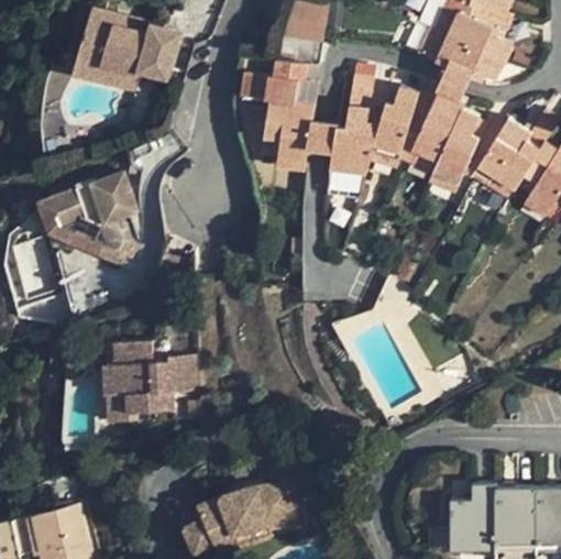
[(446,0),(433,30),(438,33),(441,34),(451,9),(459,11),(462,1),(458,0),(446,0)]
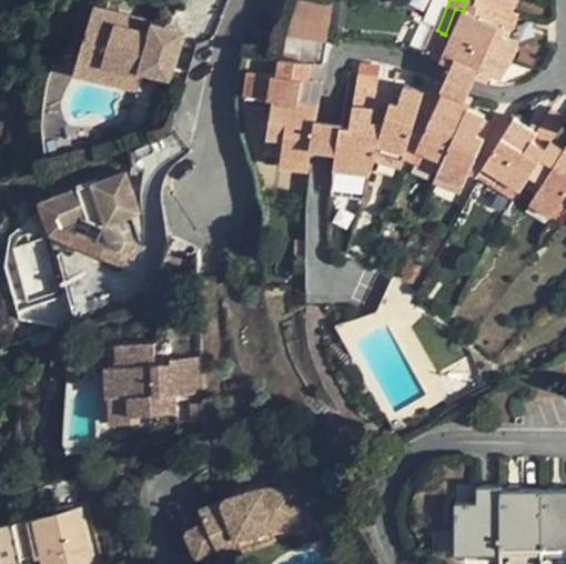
[(462,0),(466,1),(511,16),(515,0),(462,0)]
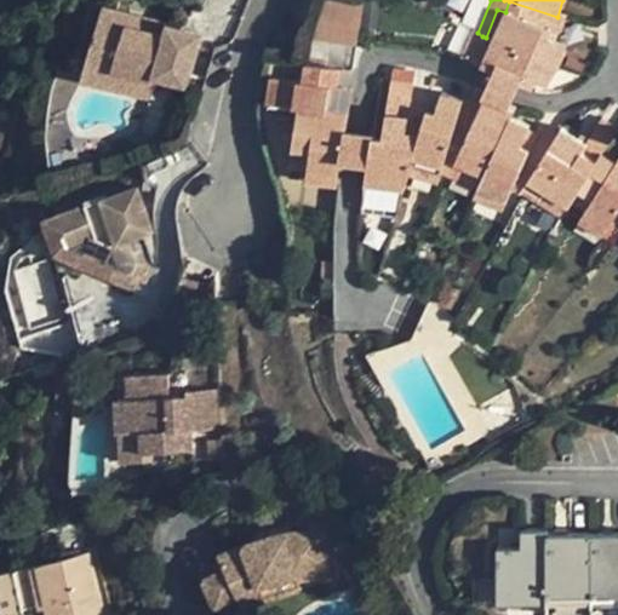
[(497,10),(486,38),(554,69),(556,70),(565,50),(554,45),(548,42),(550,32),(556,35),(561,18),(558,17),(509,1),(505,12),(497,10)]
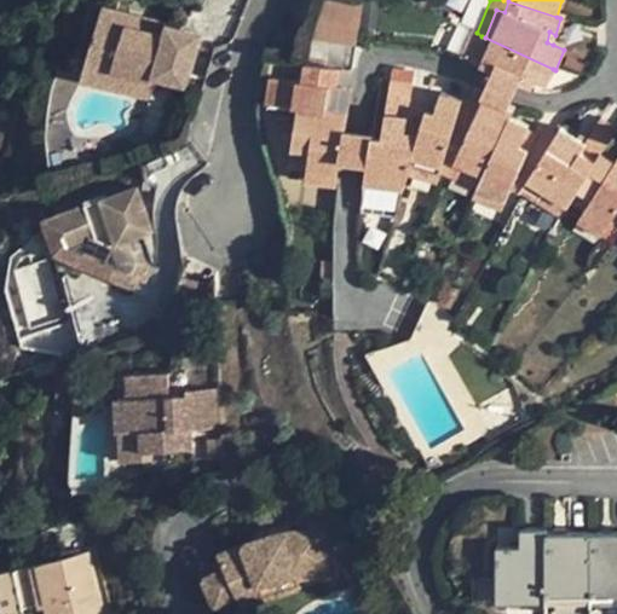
[(321,3),(307,65),(346,74),(361,11),(321,3)]
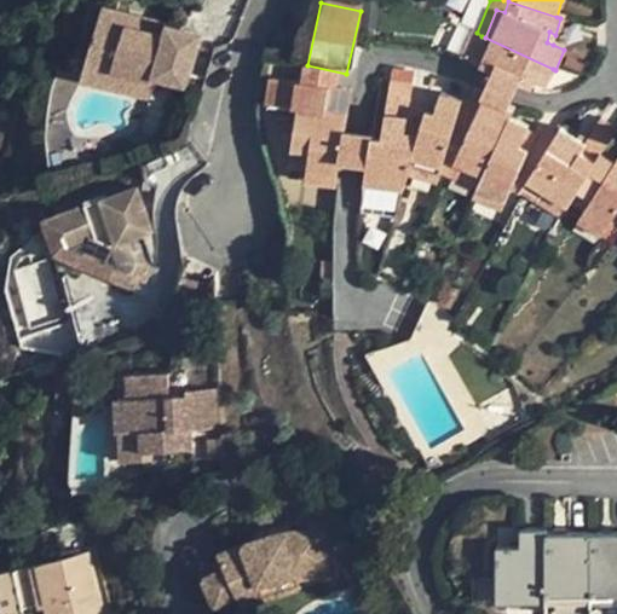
[(102,13),(85,65),(153,87),(154,82),(186,92),(200,44),(162,32),(159,42),(126,33),(130,21),(102,13)]
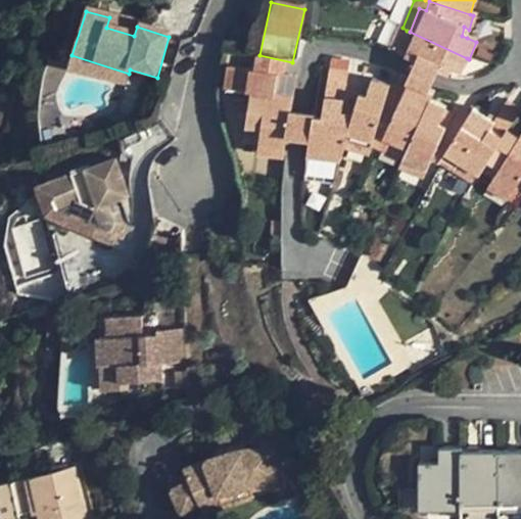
[(137,27),(109,17),(106,28),(134,36),(137,27)]
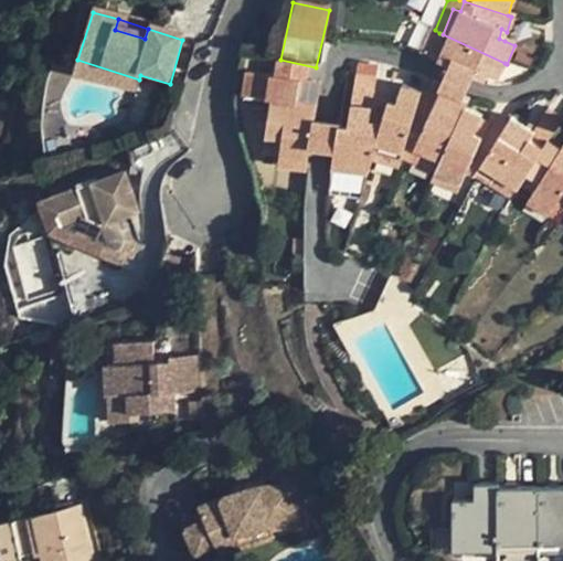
[(418,54),(428,60),(439,33),(435,30),(429,28),(418,54)]
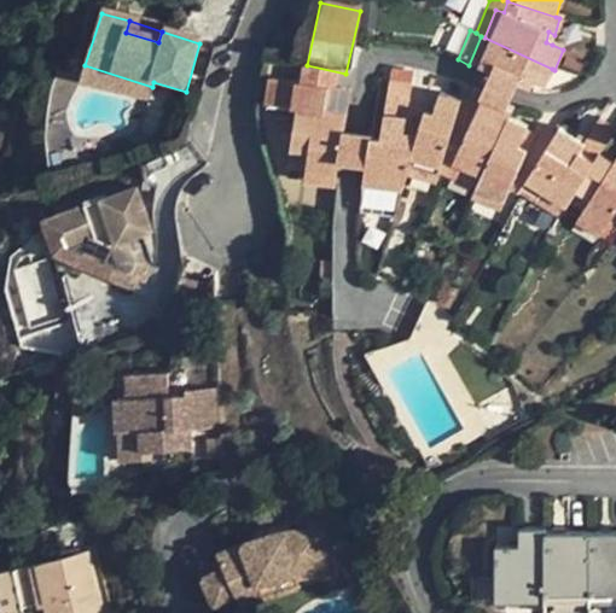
[(484,38),(481,36),(469,65),(489,74),(494,65),(519,77),(516,86),(522,87),(526,81),(544,88),(552,69),(484,38)]
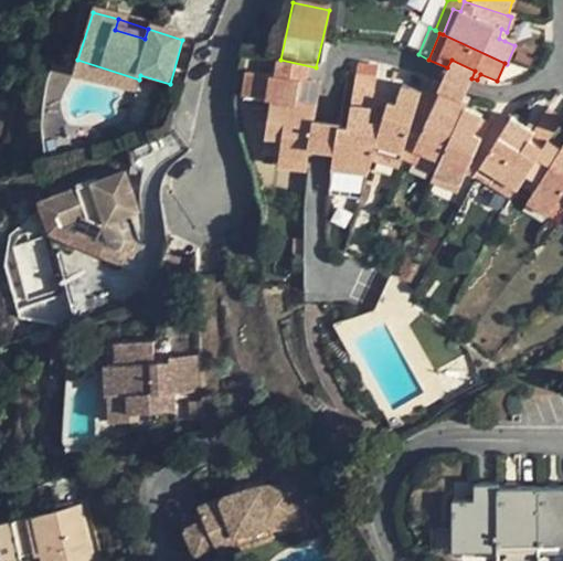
[(134,94),(139,80),(77,60),(73,75),(134,94)]
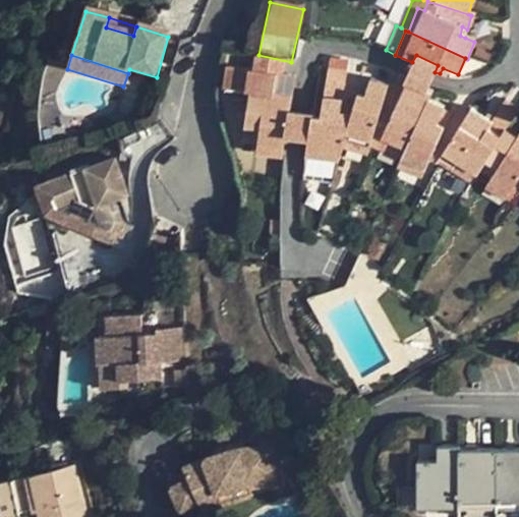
[(425,94),(435,72),(438,65),(416,55),(412,62),(403,82),(404,83),(402,90),(389,85),(389,88),(372,134),(380,136),(378,141),(403,152),(426,101),(428,102),(430,96),(425,94)]
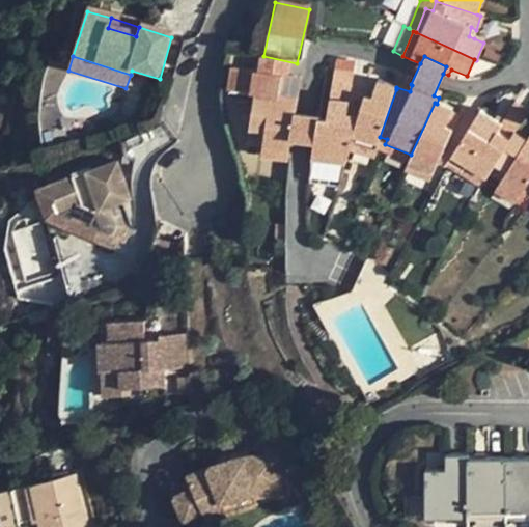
[(297,100),(286,99),(277,98),(280,79),(287,80),(289,62),(259,58),(257,72),(231,70),(228,90),(253,94),(246,145),(261,148),(288,153),(290,140),(312,144),(308,187),(337,191),(349,154),(351,142),(363,96),(365,89),(352,86),(353,75),(334,72),(327,120),(295,115),(297,100)]
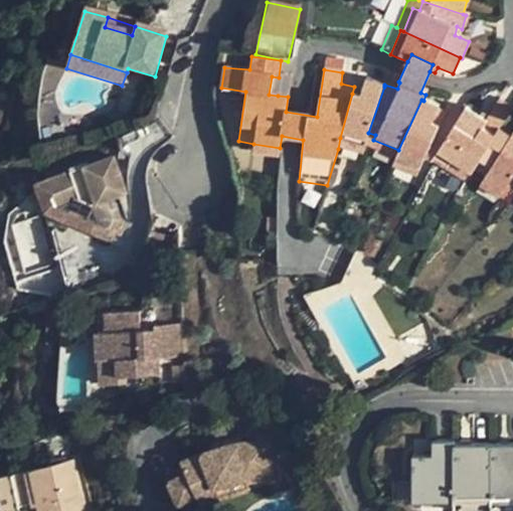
[(326,58),(324,69),(342,72),(343,61),(326,58)]
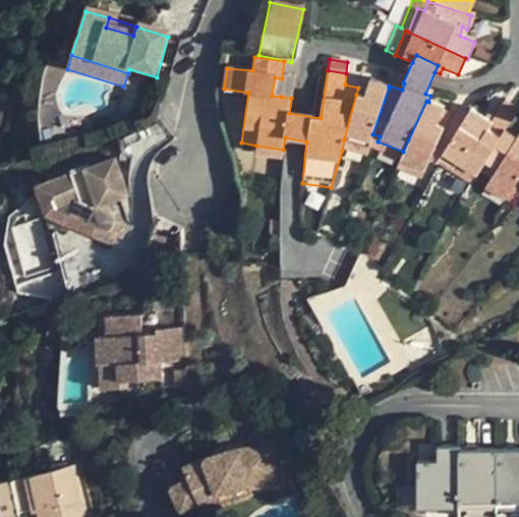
[(281,97),(282,78),(275,77),(272,96),(281,97)]
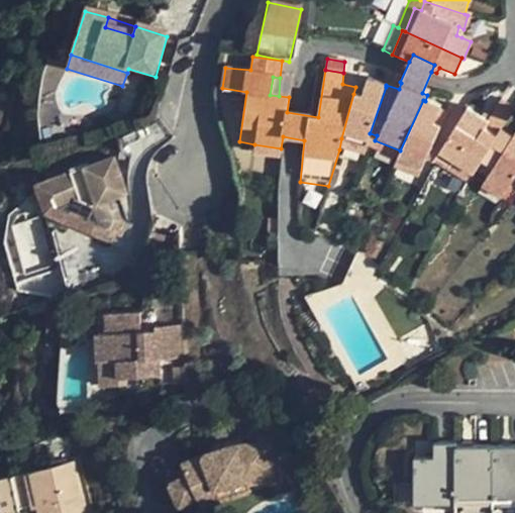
[(367,82),(364,90),(363,96),(353,94),(341,138),(366,145),(370,133),(386,87),(367,82)]
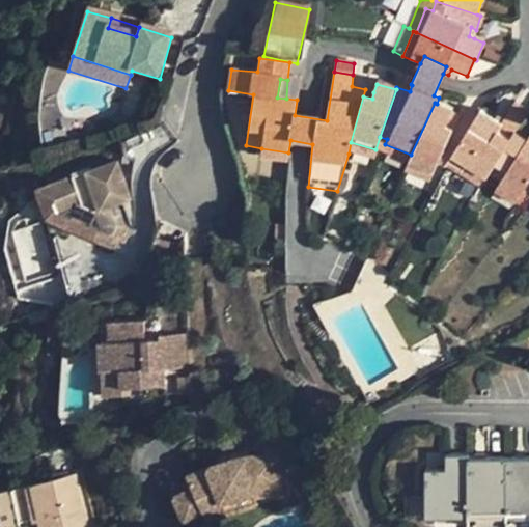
[(373,92),(365,89),(363,96),(372,99),(373,92)]
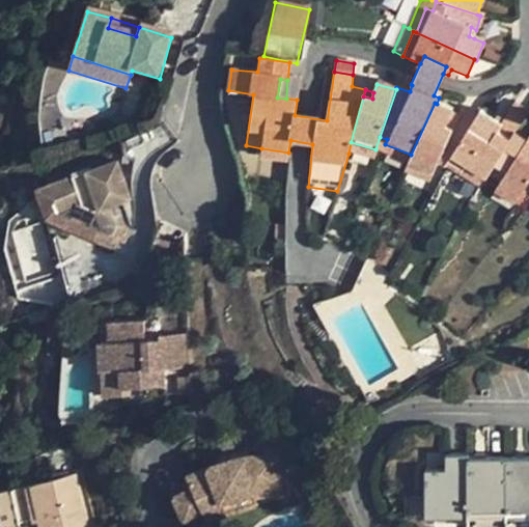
[(411,155),(407,163),(433,174),(437,165),(444,168),(450,157),(475,118),(462,111),(460,116),(456,122),(448,118),(451,113),(452,111),(437,104),(435,103),(411,155)]
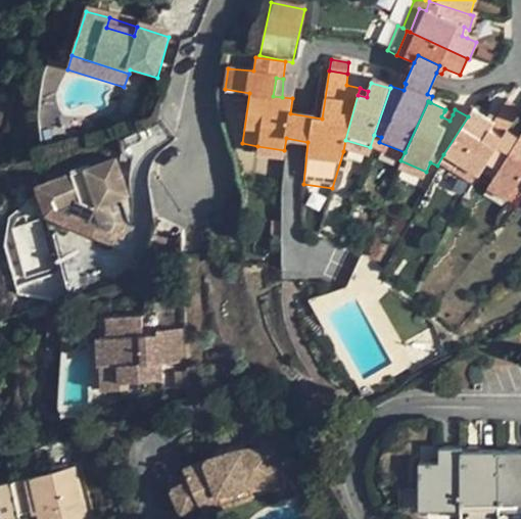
[(471,111),(468,116),(443,154),(456,162),(478,176),(479,174),(506,133),(520,111),(506,102),(491,125),(471,111)]
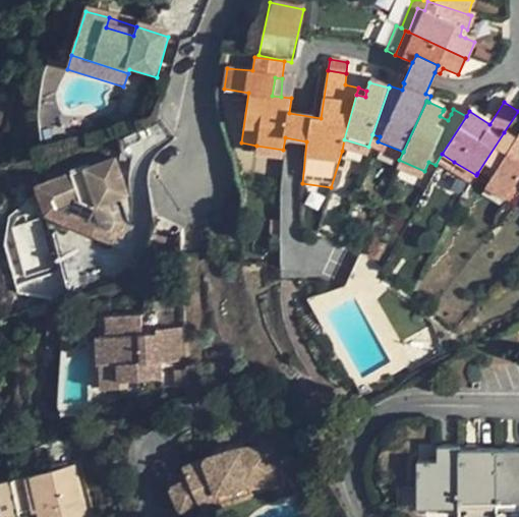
[(451,114),(443,111),(440,116),(448,120),(451,114)]
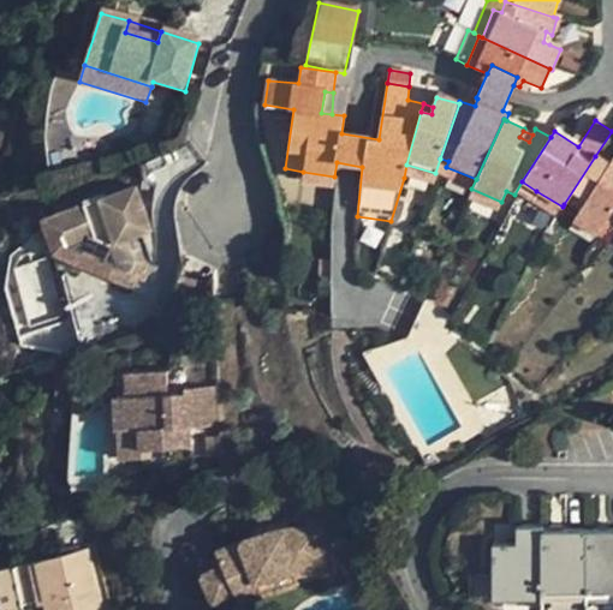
[(564,204),(578,214),(602,228),(606,222),(612,226),(612,225),(612,157),(609,165),(595,156),(564,204)]
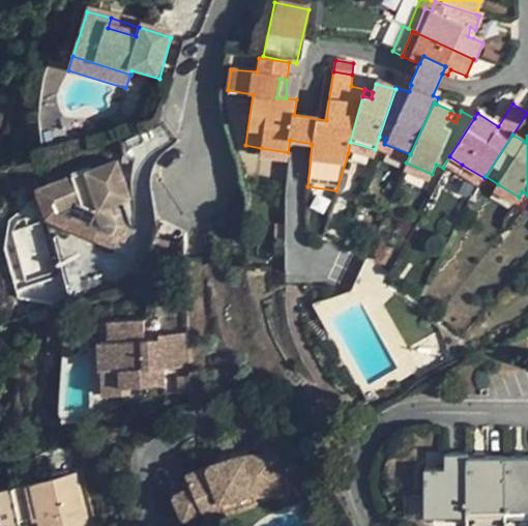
[(375,149),(406,163),(410,154),(384,144),(386,139),(379,137),(375,149)]
